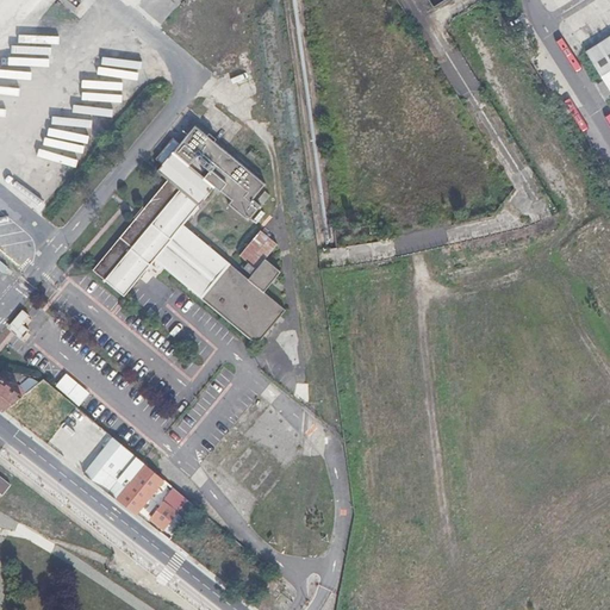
[(129,0),(161,26),(181,0),(129,0)]
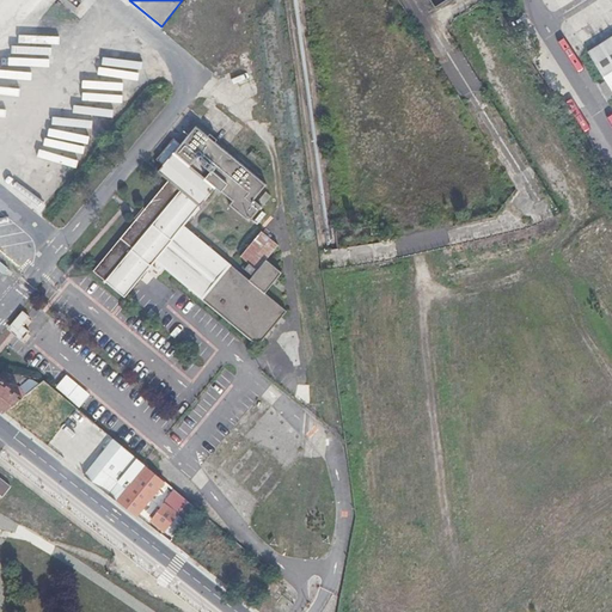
[(576,7),(562,18),(585,48),(599,37),(576,7)]
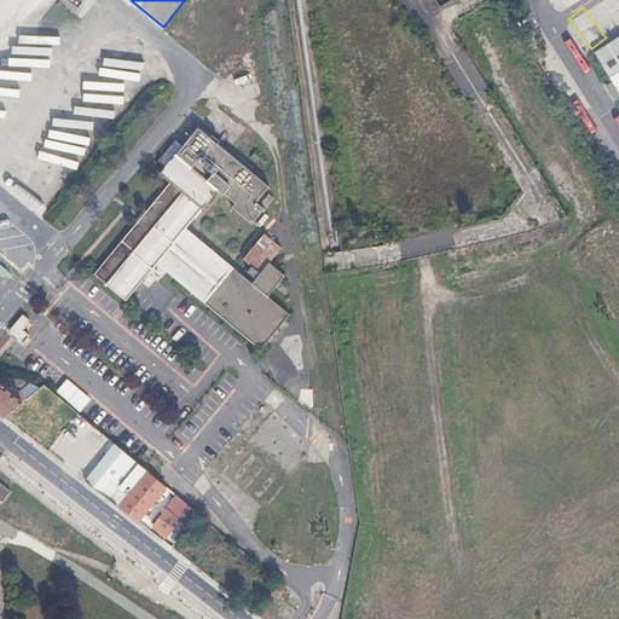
[(618,33),(593,51),(618,93),(618,33)]
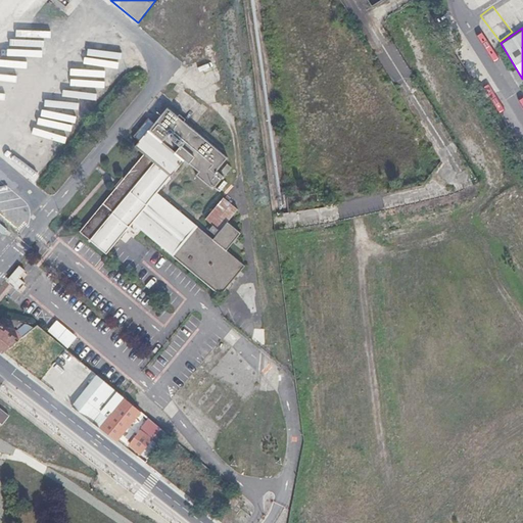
[(140,228),(219,292),(242,263),(221,244),(235,226),(224,217),(234,203),(221,192),(204,212),(218,224),(209,235),(156,191),(183,158),(197,171),(195,173),(211,186),(223,174),(216,168),(226,155),(167,105),(134,146),(143,153),(76,235),(102,256),(128,226),(136,233),(140,228)]
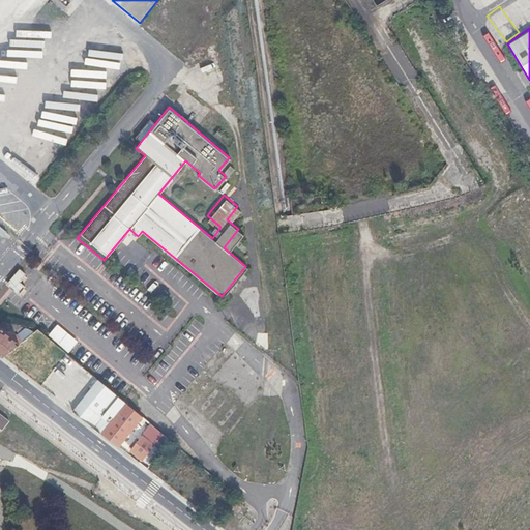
[(0,354),(2,355),(20,342),(36,328),(26,326),(17,333),(7,325),(6,326),(0,321),(0,354)]
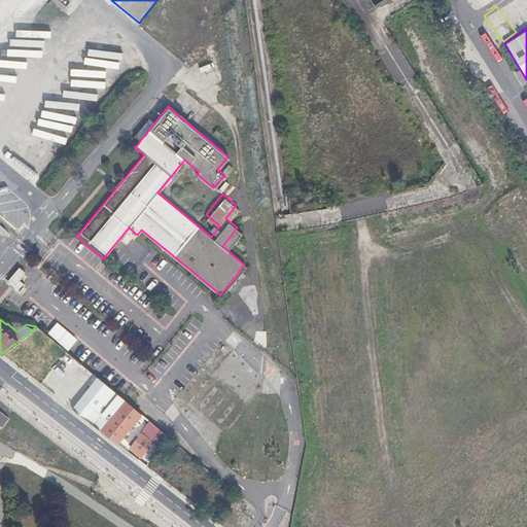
[(46,330),(69,349),(75,341),(54,323),(46,330)]
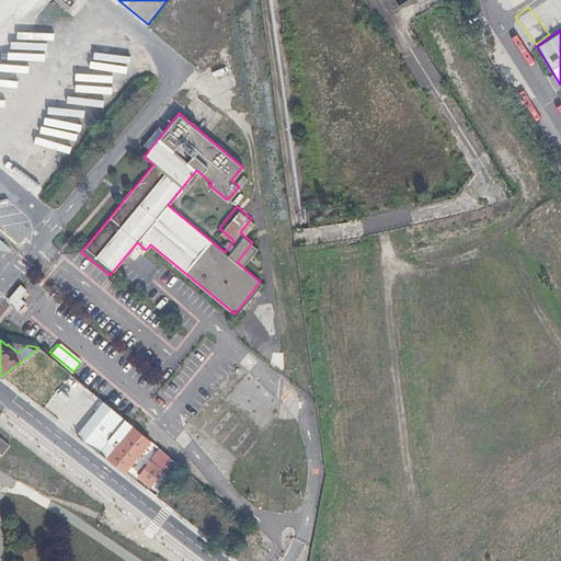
[(38,347),(21,362),(22,364),(12,375),(39,401),(49,390),(42,381),(47,375),(39,368),(33,375),(26,367),(41,355),(59,371),(63,368),(38,347)]
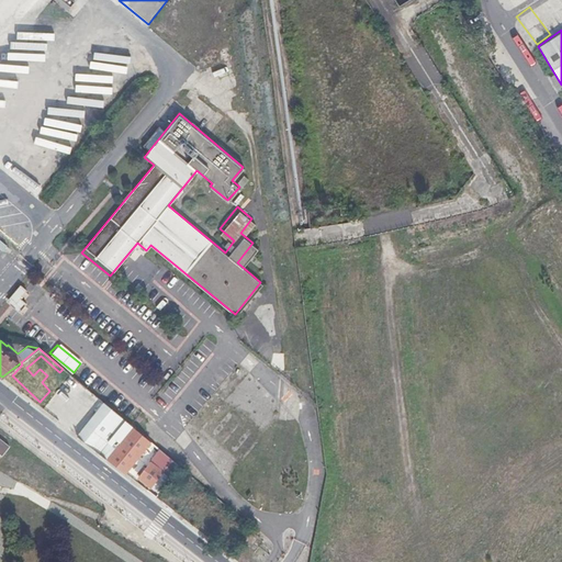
[(94,409),(76,435),(115,465),(142,435),(102,401),(94,409)]
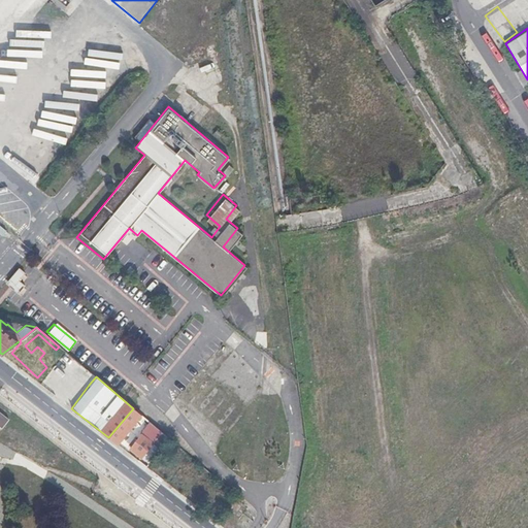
[(108,437),(116,443),(128,429),(133,425),(141,415),(133,408),(108,437)]
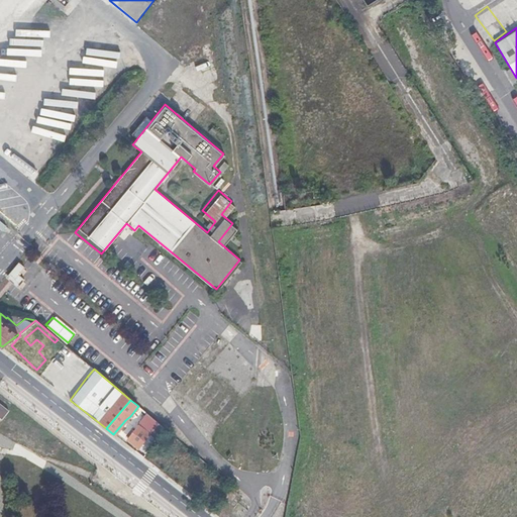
[(0,423),(9,412),(0,404),(0,423)]
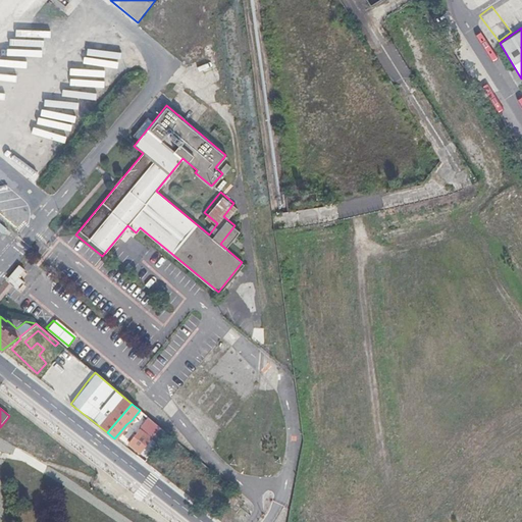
[(157,444),(162,438),(166,433),(149,418),(134,435),(127,441),(125,439),(123,441),(127,446),(129,444),(139,451),(143,447),(147,442),(151,437),(157,444)]
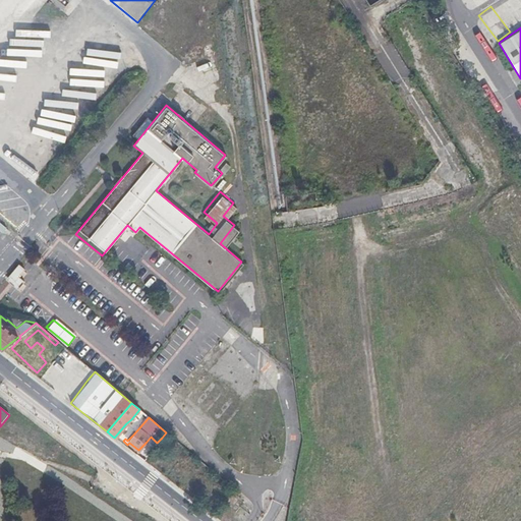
[(127,441),(133,435),(130,431),(124,439),(125,439),(127,441)]
